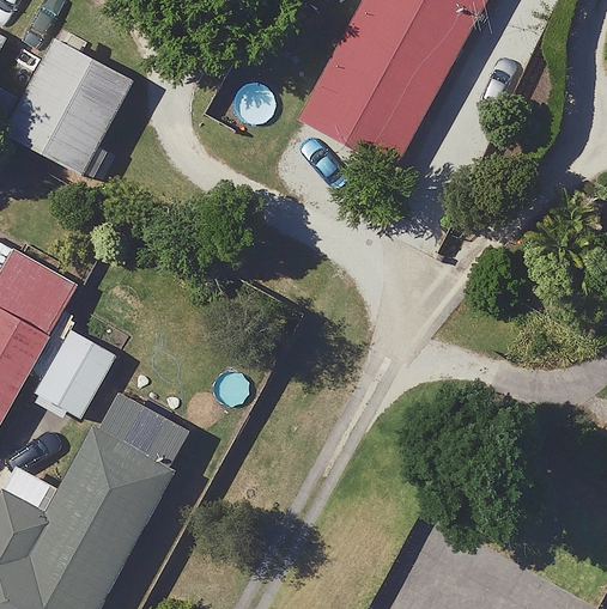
[(478,0),(360,0),(298,120),(389,168),(478,0)]
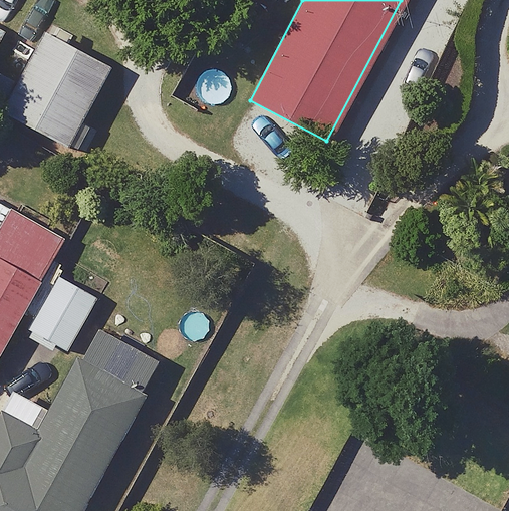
[(111,67),(46,32),(2,111),(67,148),(111,67)]
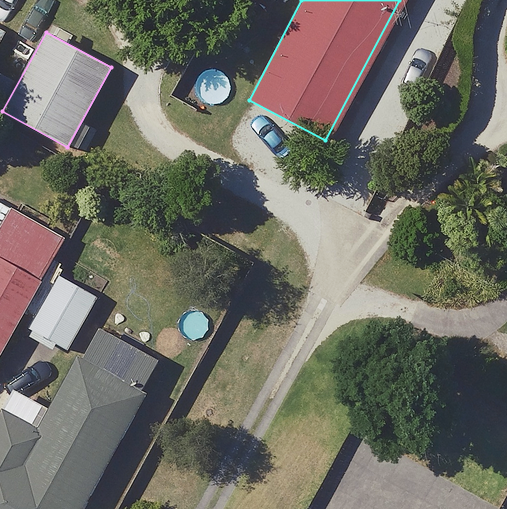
[(0,351),(61,237),(0,204),(0,351)]
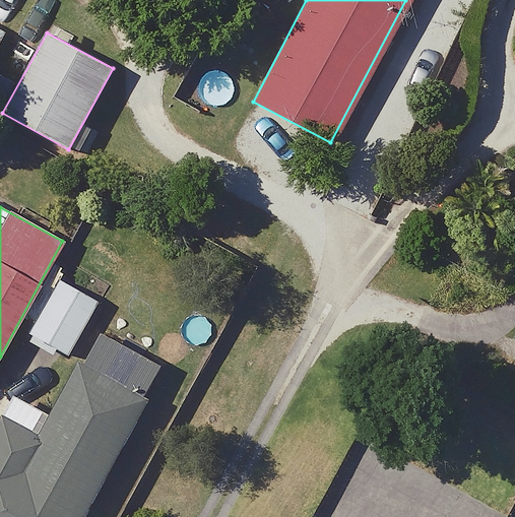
[(98,302),(56,277),(24,331),(66,356),(98,302)]
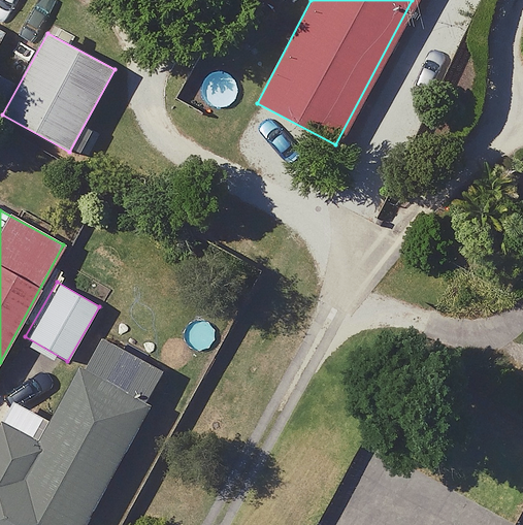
[(83,524),(164,372),(95,335),(51,420),(14,401),(0,428),(0,524),(83,524)]
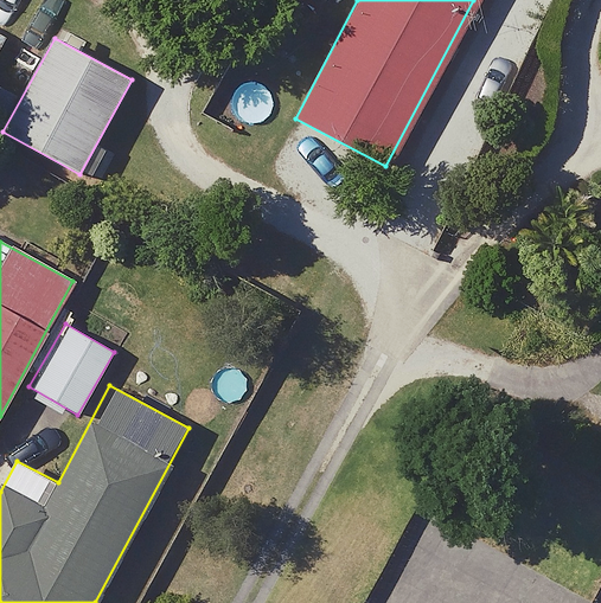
All buildings are outlined.
